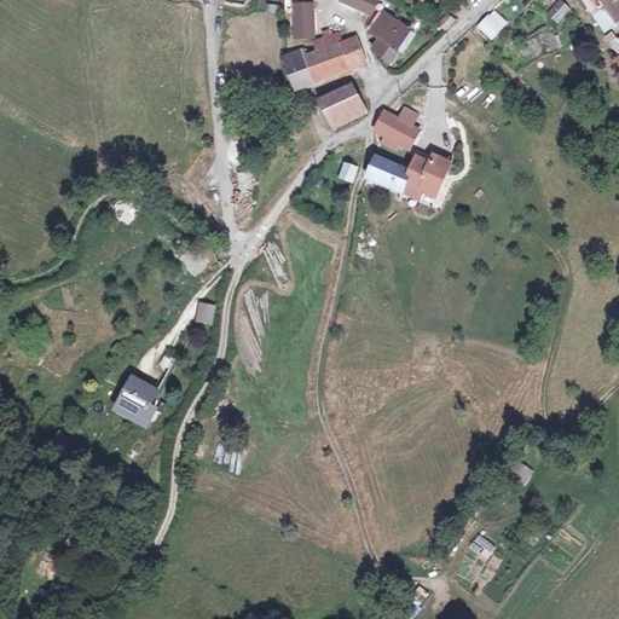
[(376,3),(369,0),(357,0),(356,5),(370,13),(376,3)]
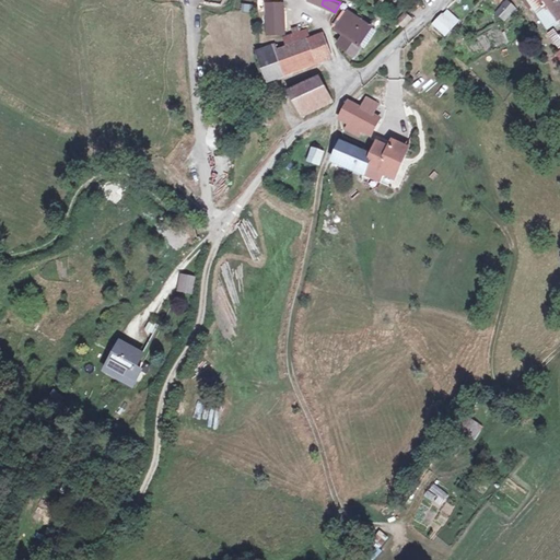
[(516,7),(508,0),(506,0),(496,12),(504,20),(516,7)]
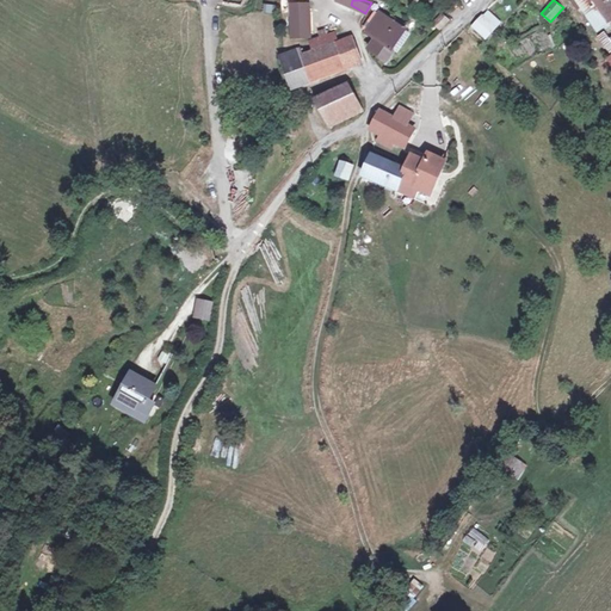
[(610,0),(582,0),(600,26),(610,20),(610,0)]
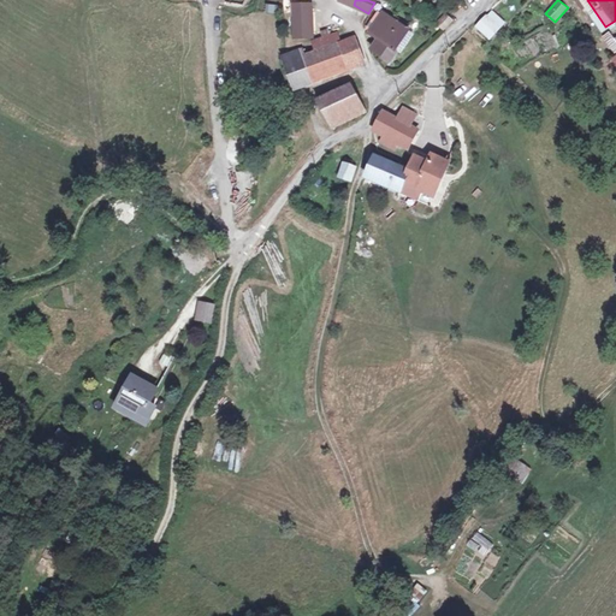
[(311,1),(292,1),(294,36),(312,35),(311,1)]
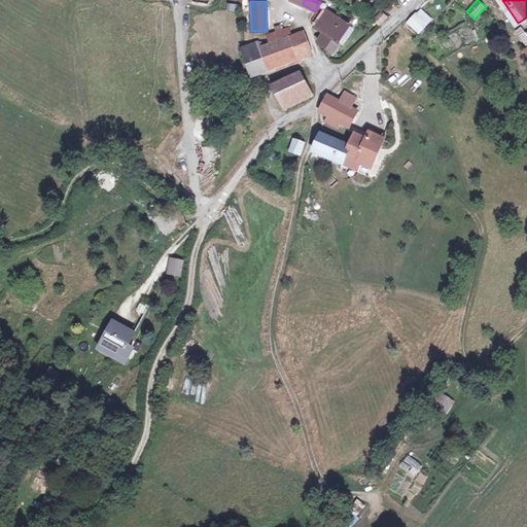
[(421,9),(409,23),(420,33),(432,20),(421,9)]
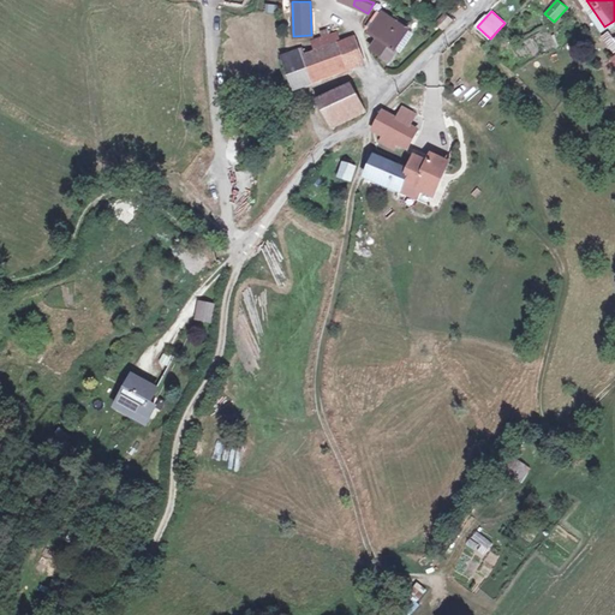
[(369,28),(371,30),(383,17),(378,12),(369,23),(369,28)]
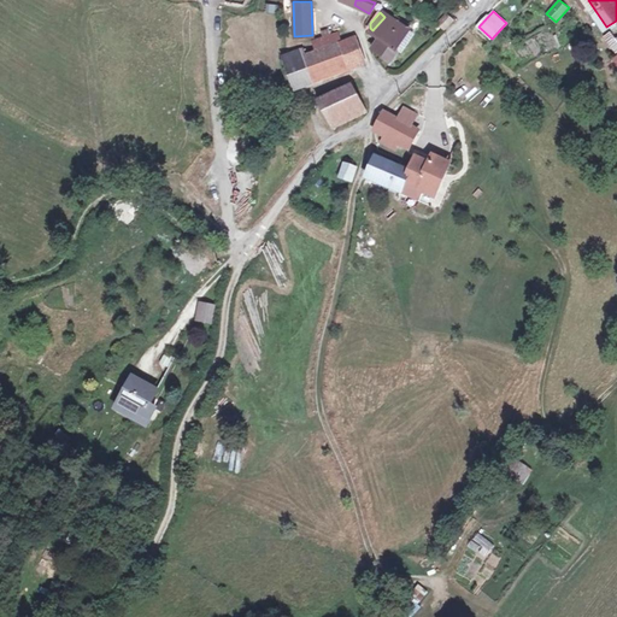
[(413,36),(388,13),(385,17),(372,30),(371,31),(380,40),(371,50),(387,64),(413,36)]
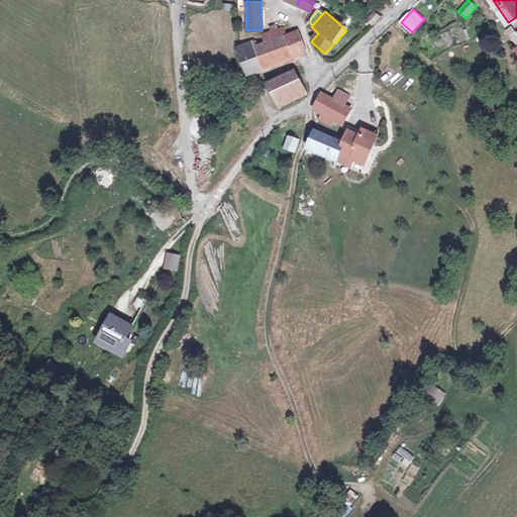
[(382,16),(375,11),(366,19),(372,26),(382,16)]
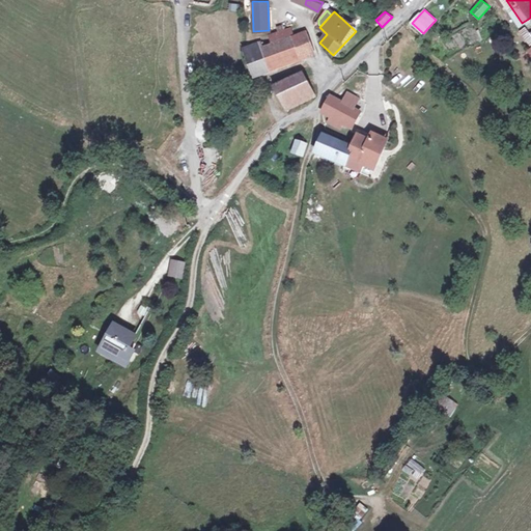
[(530,34),(526,27),(520,31),(529,47),(530,45),(530,34)]
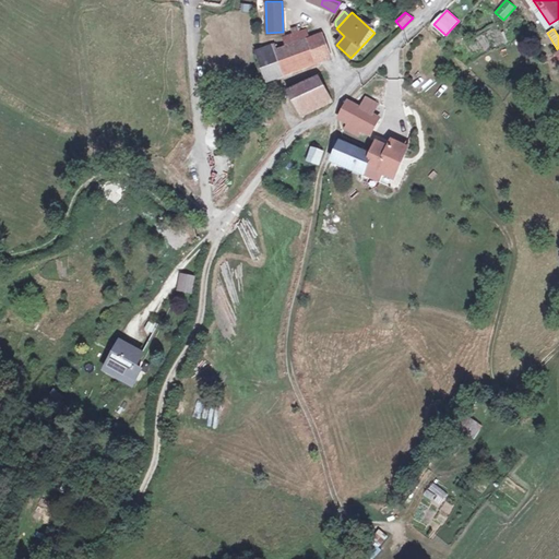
[(285,78),(311,66),(330,56),(318,34),(309,38),(304,30),(281,40),(285,48),(276,52),(273,47),(254,57),(270,84),(285,78)]
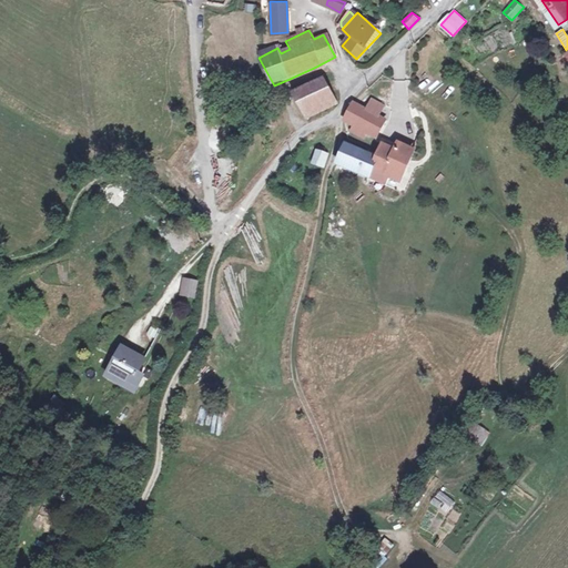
[(293,98),(306,121),(338,102),(326,80),(293,98)]
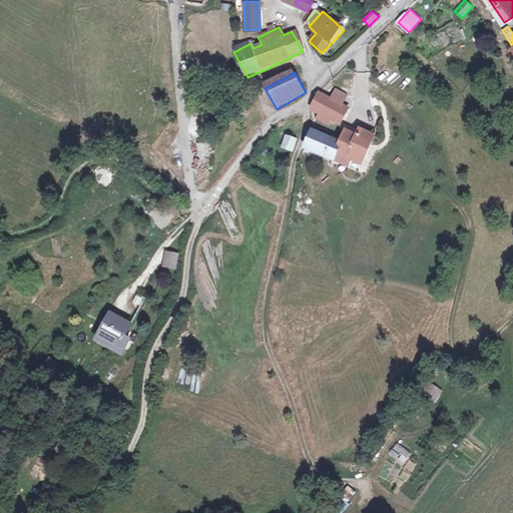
[(311,109),(342,124),(350,106),(344,103),(348,93),(336,87),(331,97),(320,91),(311,109)]
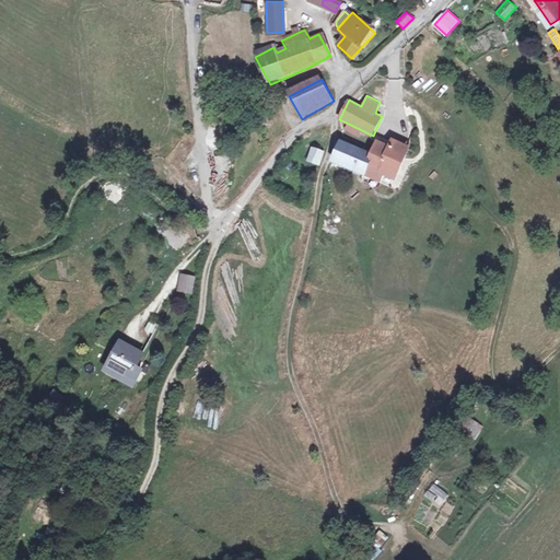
[(375,139),(370,152),(339,138),(334,150),(328,161),(364,176),(380,183),(382,176),(395,181),(401,164),(409,147),(391,137),(387,144),(375,139)]
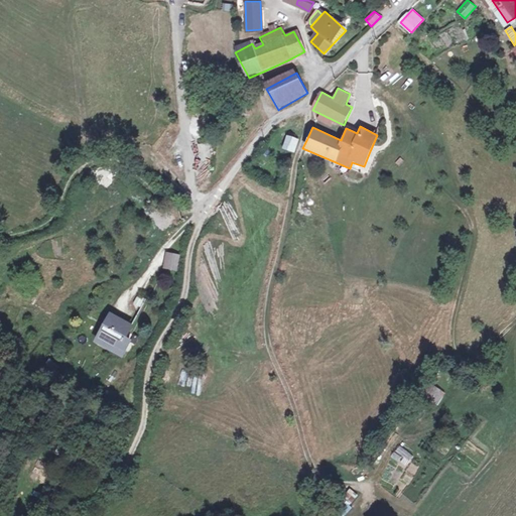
[(298,139),(287,136),(284,148),(295,152),(298,139)]
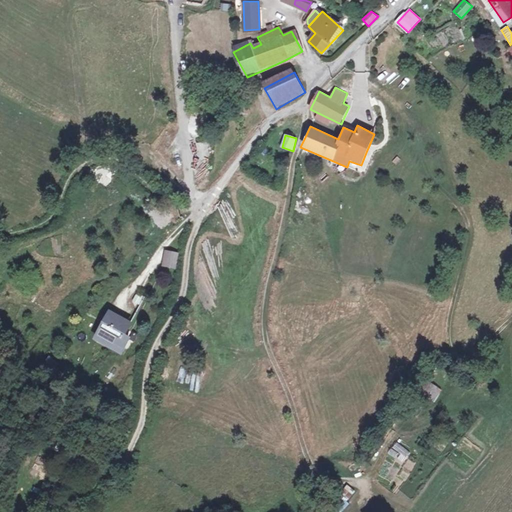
[(177,251),(166,250),(163,263),(175,264),(177,251)]
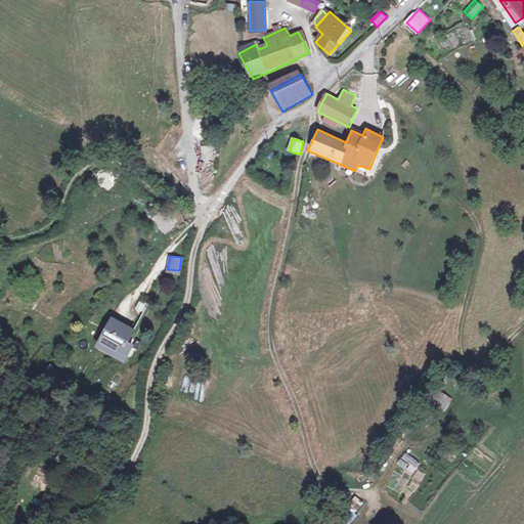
[(143,313),(147,303),(140,299),(135,309),(143,313)]
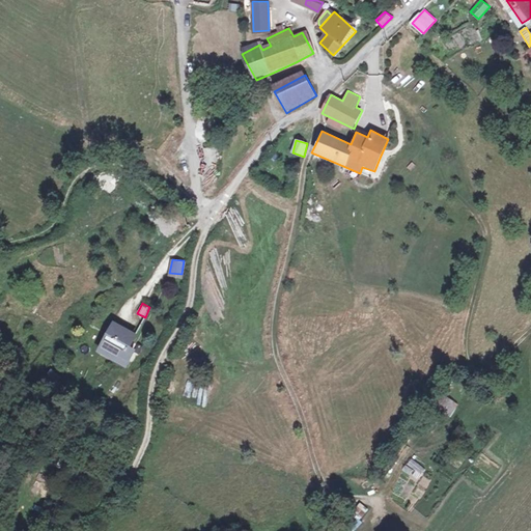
[(121,328),(116,324),(109,336),(113,339),(121,328)]
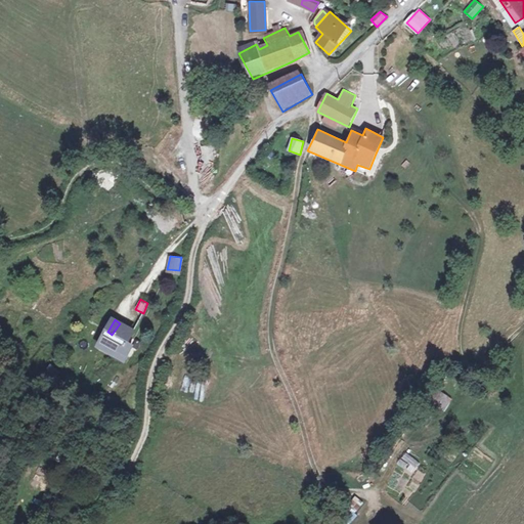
[(134,332),(120,323),(112,335),(107,332),(98,345),(125,360),(133,350),(125,345),(134,332)]
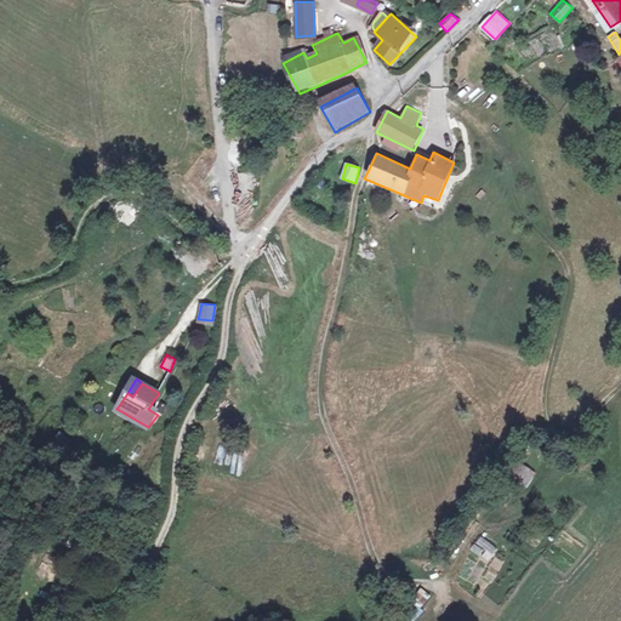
[(511,477),(527,488),(536,474),(520,462),(511,477)]
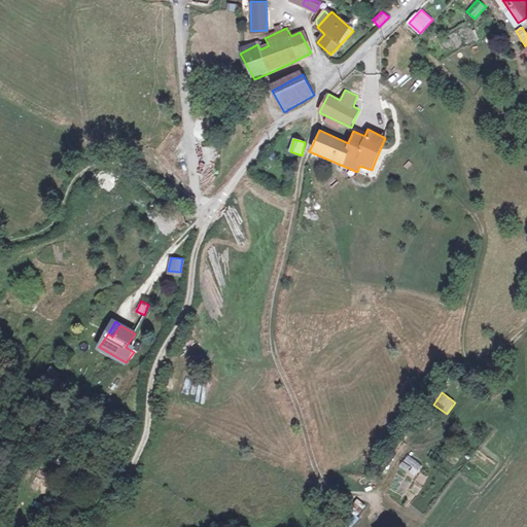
[(407,456),(401,466),(418,475),(423,463),(407,456)]
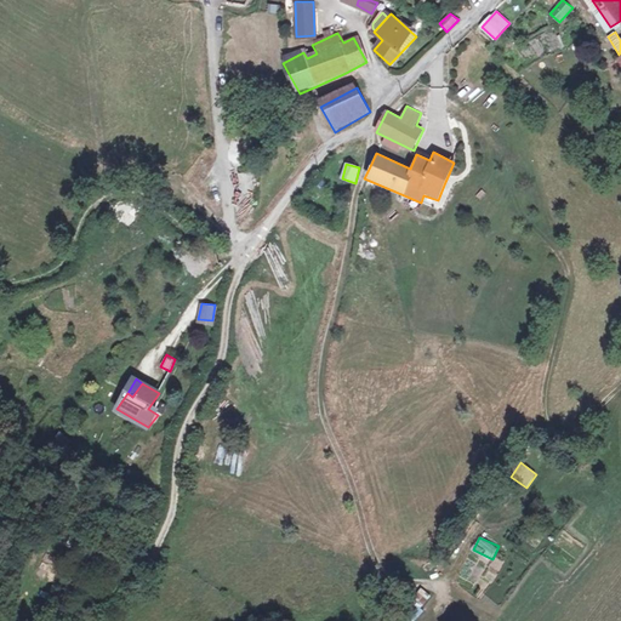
[(421,588),(411,602),(421,609),(431,596),(421,588)]
